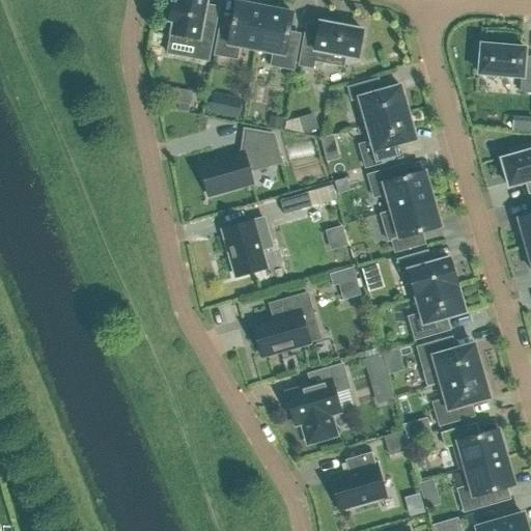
[(176,0),(176,5),(171,4),(168,22),(173,23),(169,39),(184,43),(183,45),(187,45),(188,44),(196,45),(193,59),(207,62),(216,19),(203,17),(206,0),(176,0)]
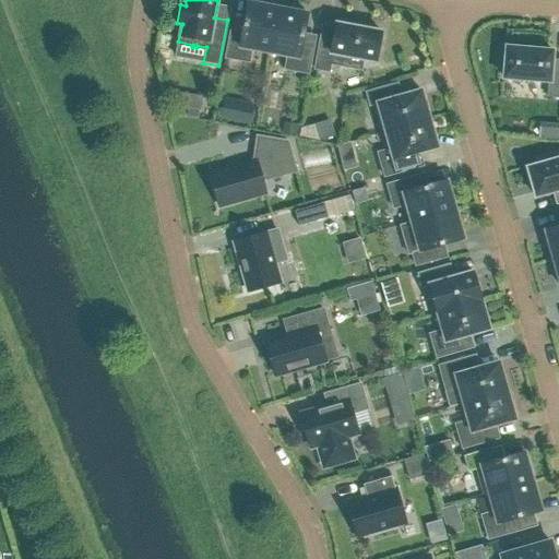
[(252,50),(269,54),(277,9),(248,3),(245,23),(232,21),(224,59),(249,64),(252,50)]
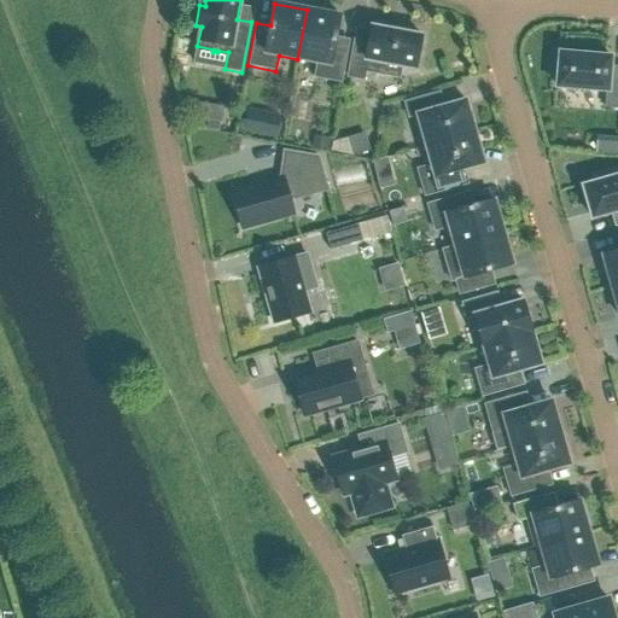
[(307,10),(297,59),(316,63),(314,79),(342,83),(350,40),(334,38),(339,16),(307,10)]
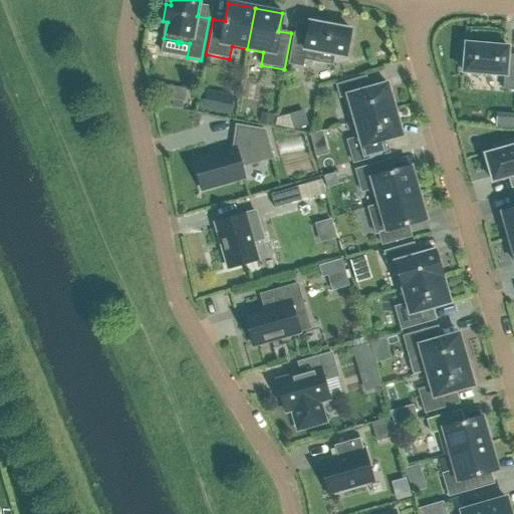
[(350,30),(309,22),(308,26),(295,24),(288,64),(301,66),(302,59),(330,64),(332,55),(345,57),(350,30)]
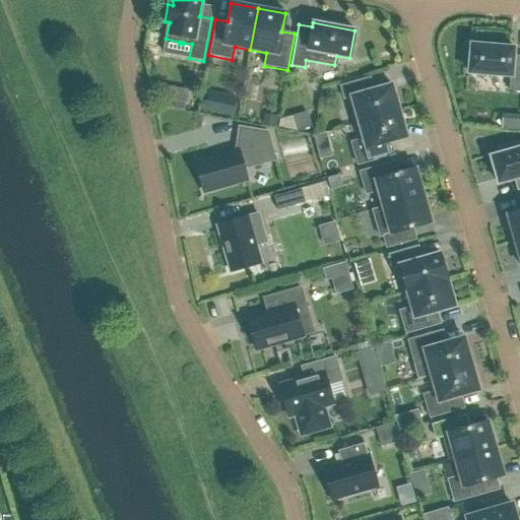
[(149,57),(151,47),(134,44),(132,54),(149,57)]
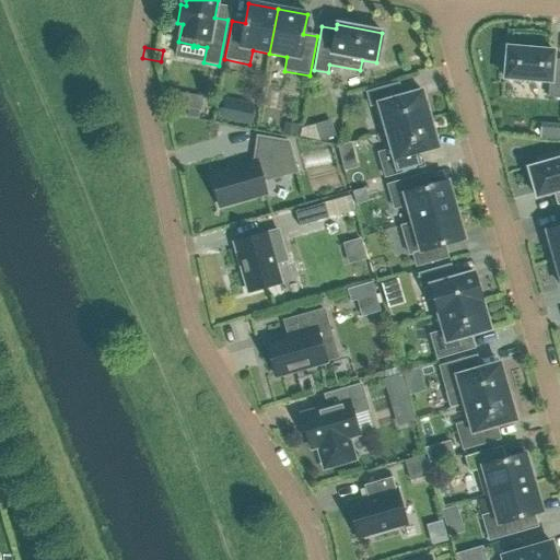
[(559,72),(551,71),(553,53),(506,48),(506,53),(502,53),(501,68),(505,68),(504,79),(549,82),(548,97),(559,98),(559,72)]
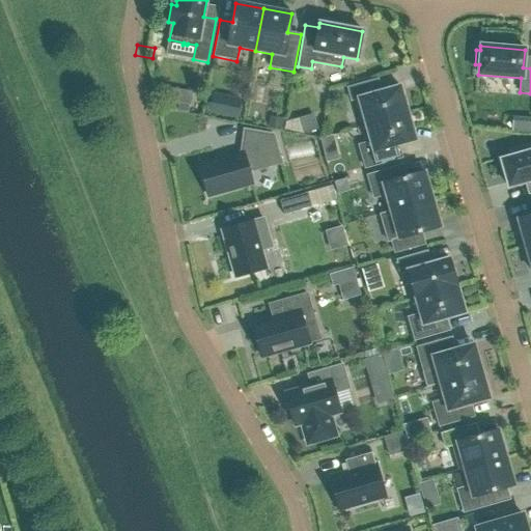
[(358,99),(366,126),(408,114),(399,87),(382,91),(375,93),(372,82),(347,88),(352,101),(358,99)]
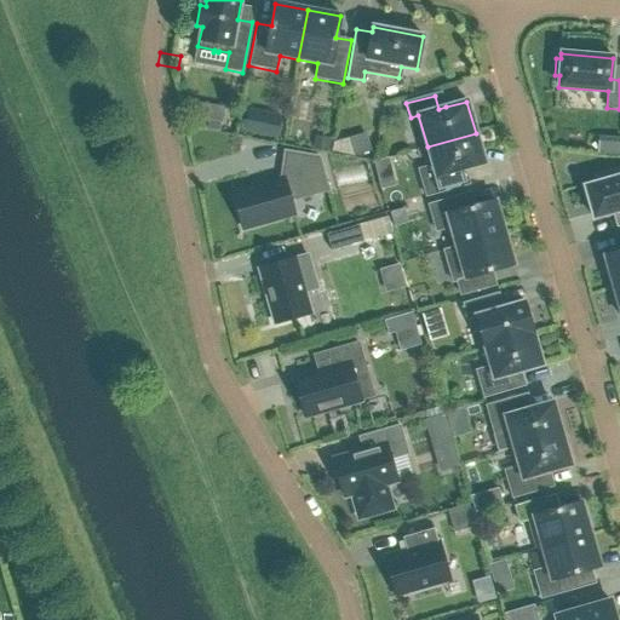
[(220,121),(224,108),(194,102),(191,116),(220,121)]
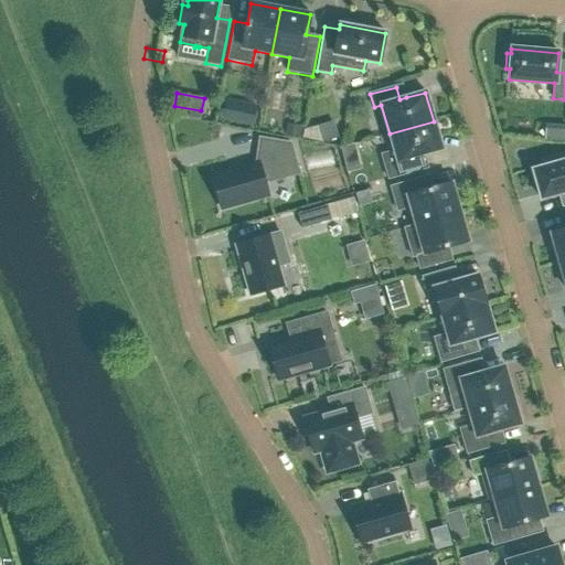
[(224,99),(221,119),(253,126),(257,106),(224,99)]
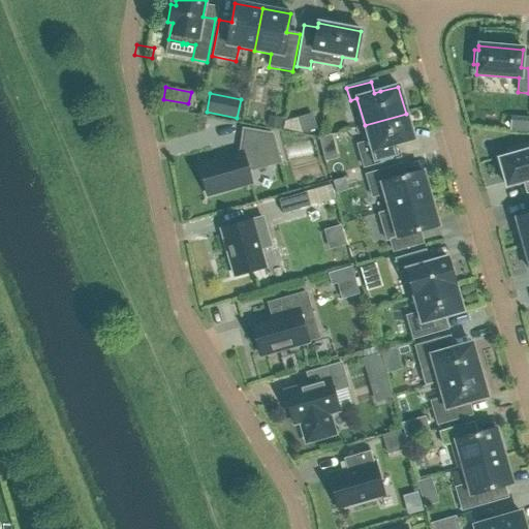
[(406,114),(365,125),(369,142),(358,145),(364,167),(398,158),(395,146),(413,141),(406,114)]
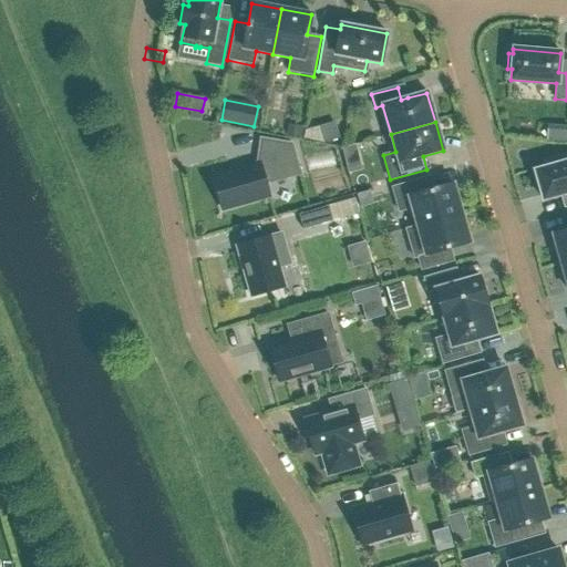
[(303,131),(302,137),(323,142),(319,126),(303,131)]
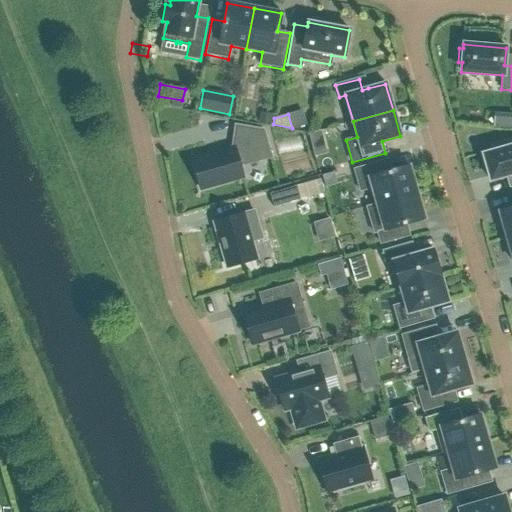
[(511,115),(492,115),(492,129),(511,129),(511,115)]
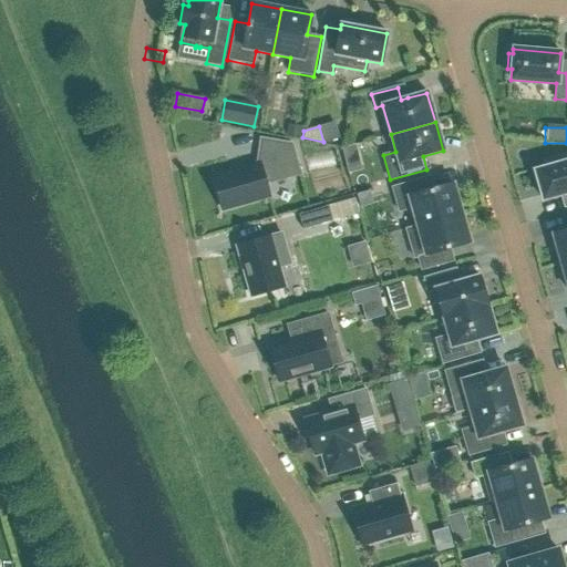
[(267,184),(300,174),(291,144),(260,140),(257,164),(213,176),(223,209),(270,196),(267,184)]
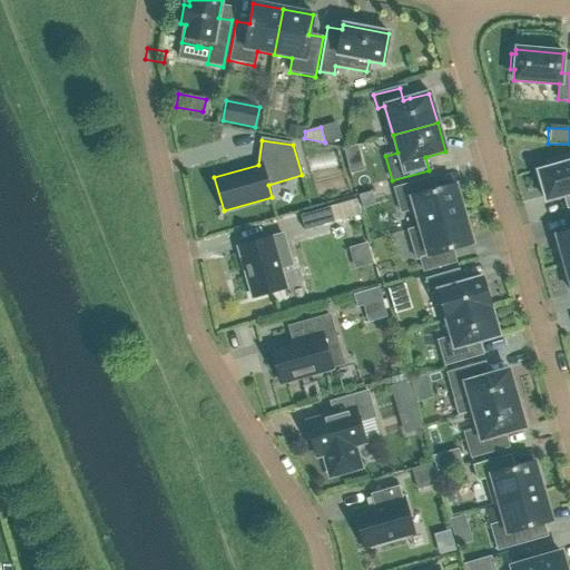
[(356,146),(343,149),(346,161),(360,157),(356,146)]
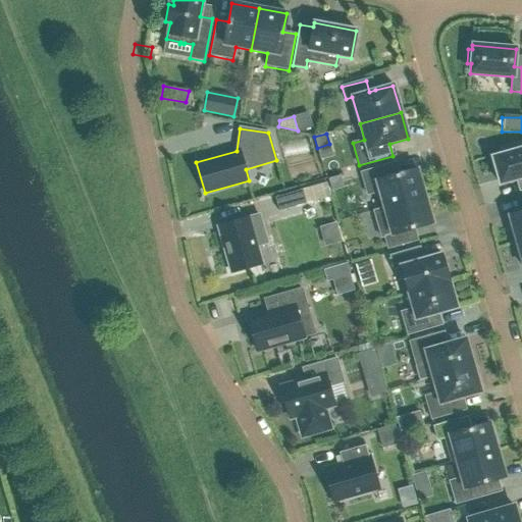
[(521,149),(520,145),(505,150),(506,154),(492,157),(501,185),(521,178),(521,149)]
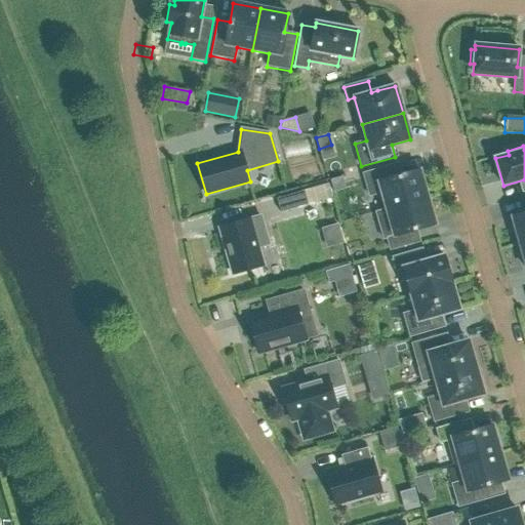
[(381,194),(386,209),(427,198),(419,170),(401,176),(397,163),(361,173),(368,198),(381,194)]
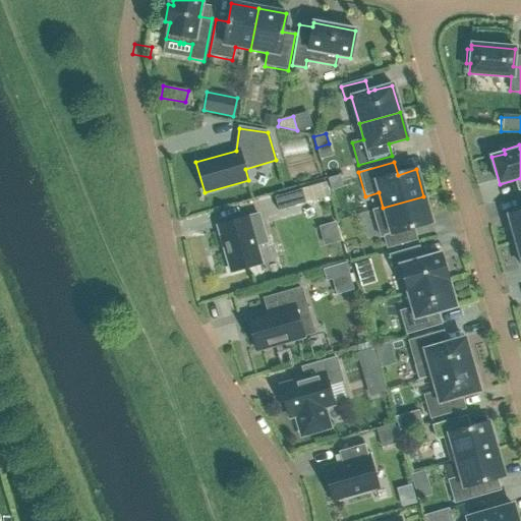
[(287,184),(305,178),(299,163),(282,170),(287,184)]
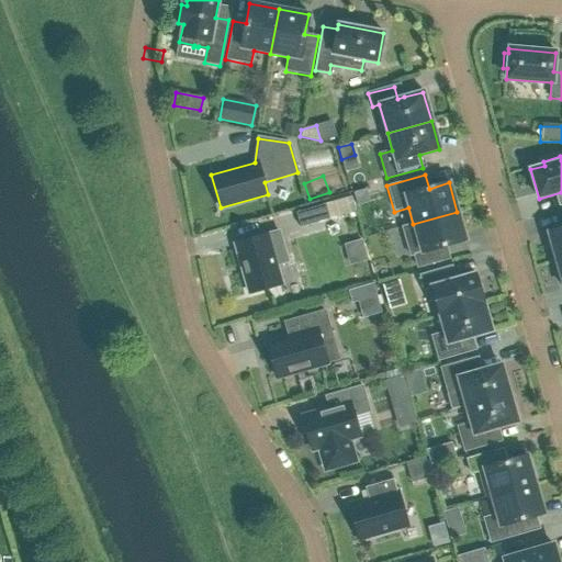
[(370,204),(367,191),(353,195),(358,209),(370,204)]
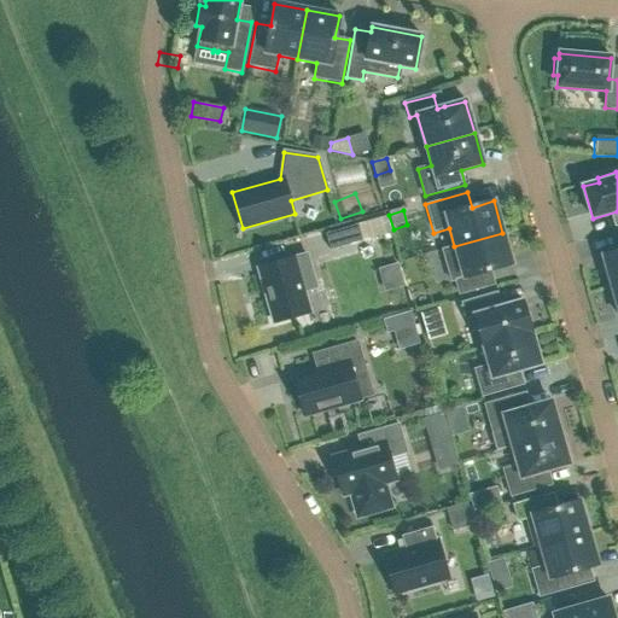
[(380,217),(355,226),(360,242),(385,234),(380,217)]
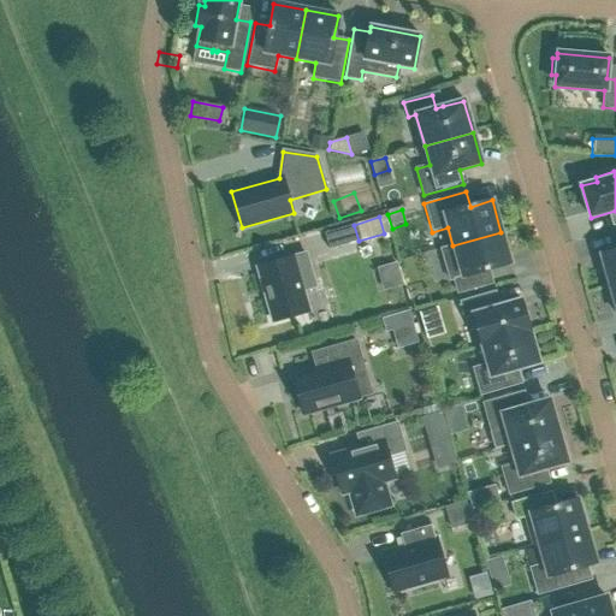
[(354,225),(324,234),(329,249),(359,241),(354,225)]
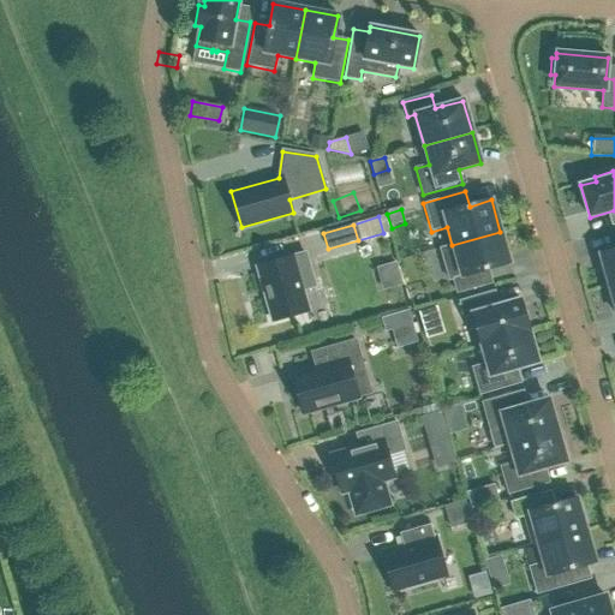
[(500,232),(452,245),(439,249),(448,282),(454,280),(458,294),(487,286),(482,270),(509,263),(500,232)]
